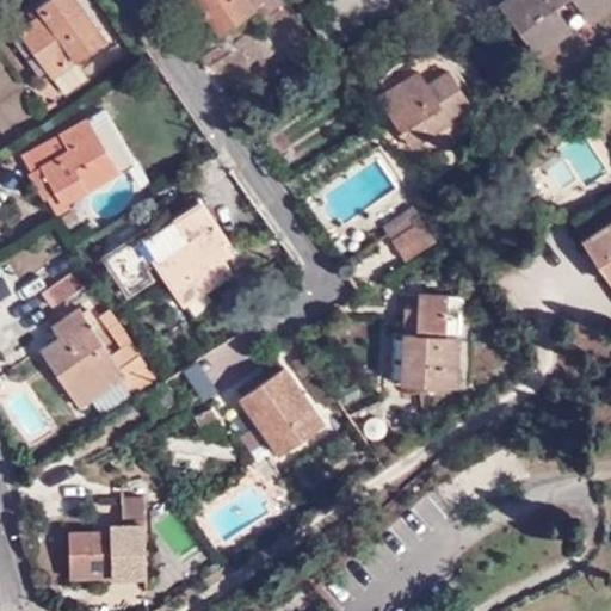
[(45,16),(20,32),(44,68),(53,63),(60,74),(105,41),(78,0),(45,0),(38,6),(45,16)]
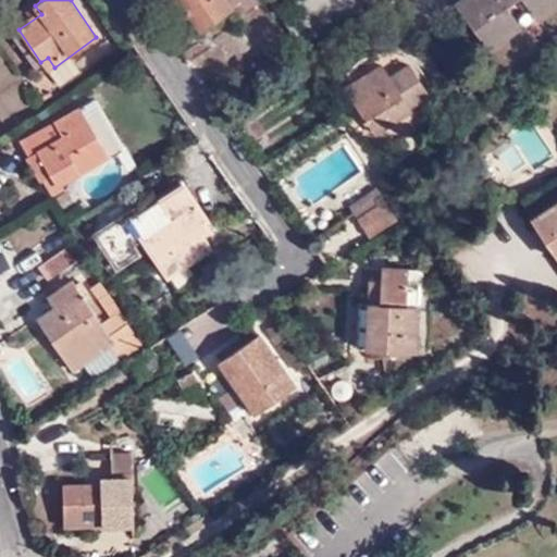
[(173,0),(187,19),(190,16),(200,33),(233,10),(237,14),(256,1),(255,0),(173,0)]
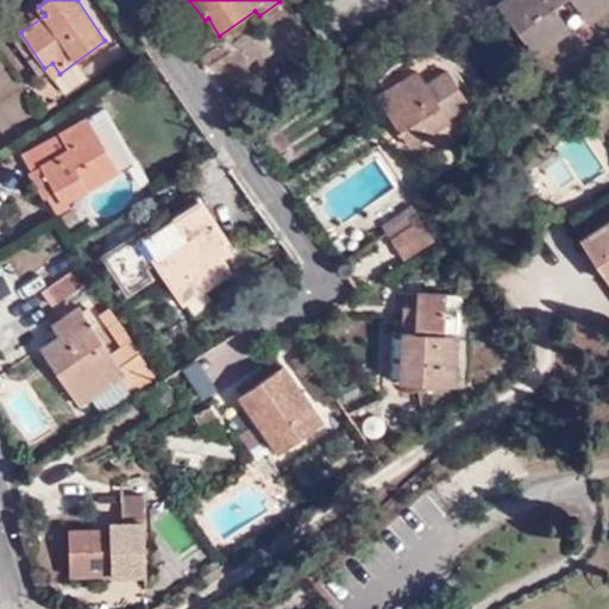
[(608,0),(508,0),(500,6),(532,50),(569,23),(553,2),(556,0),(573,0),(588,17),(608,0)]
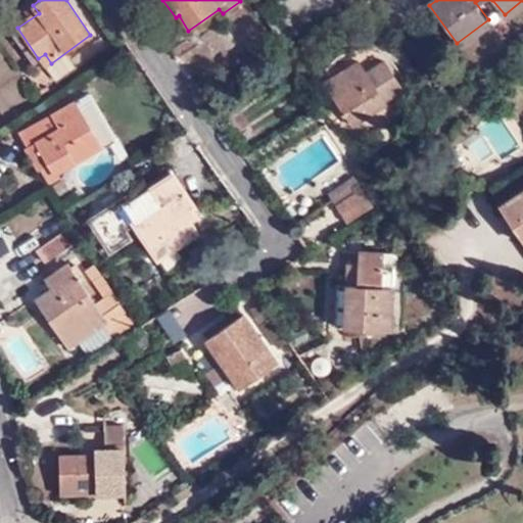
[(362,60),(326,81),(353,128),(390,105),(387,99),(405,89),(386,58),(368,69),(362,60)]
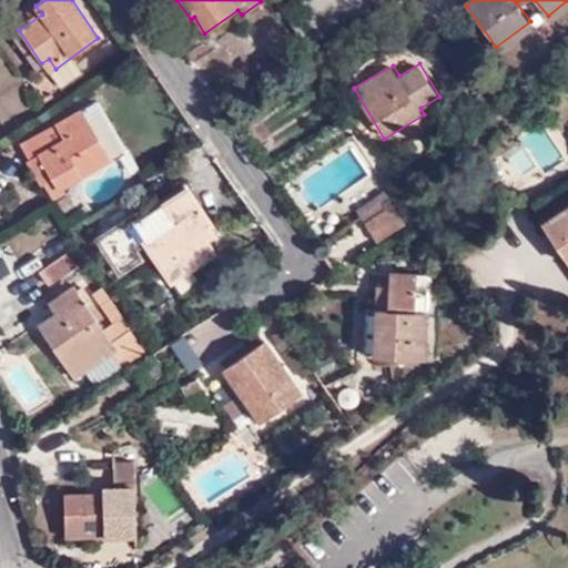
[(95,100),(82,109),(111,158),(124,150),(95,100)]
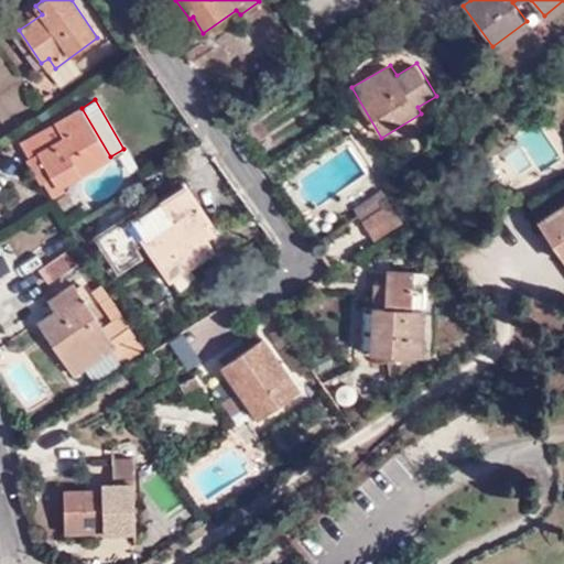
[(110,156),(82,108),(20,144),(28,158),(26,160),(42,184),(43,184),(54,177),(61,187),(63,185),(110,156)]
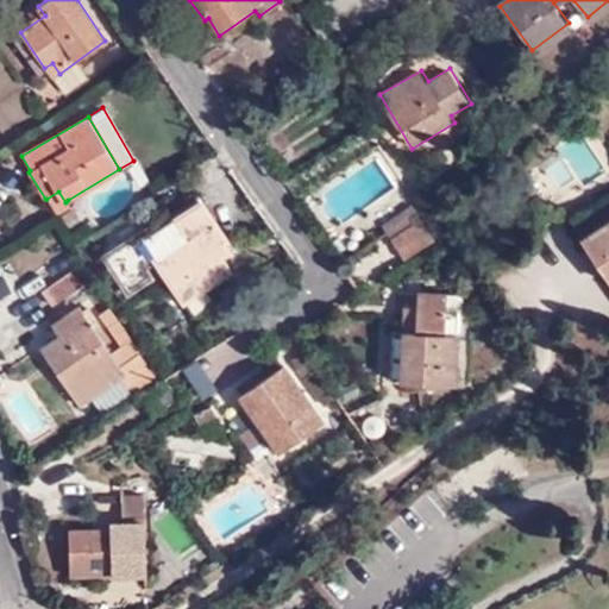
[(424,208),(434,202),(426,190),(415,198),(422,209),(424,208)]
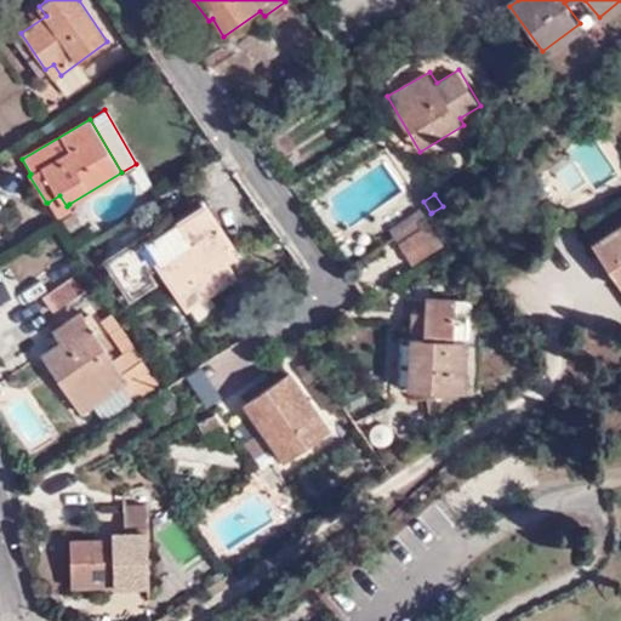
[(60,195),(47,203),(57,218),(73,210),(69,204),(67,206),(60,195)]
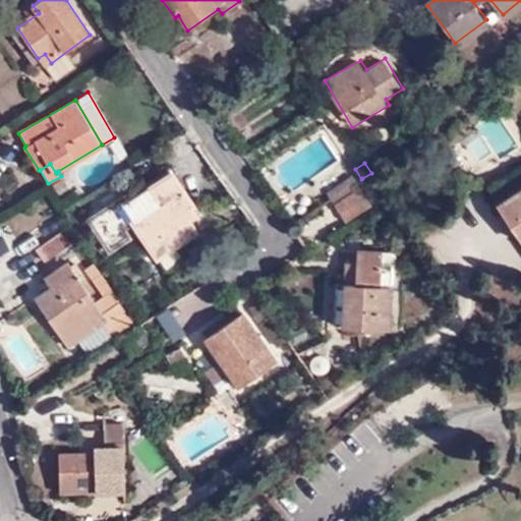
[(129,187),(84,216),(107,248),(127,235),(121,226),(130,220),(154,256),(156,254),(172,244),(194,229),(186,217),(181,210),(188,206),(191,204),(168,169),(133,192),(129,187)]
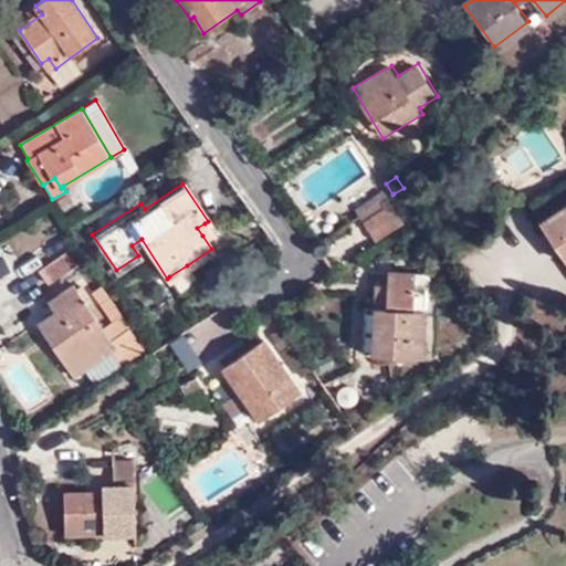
[(357,212),(360,216),(388,197),(386,194),(357,212)]
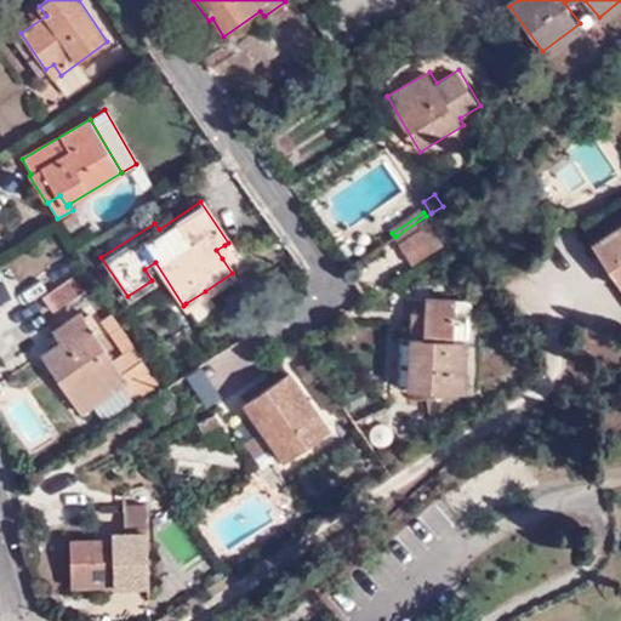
[(75,214),(64,222),(72,234),(84,228),(75,214)]
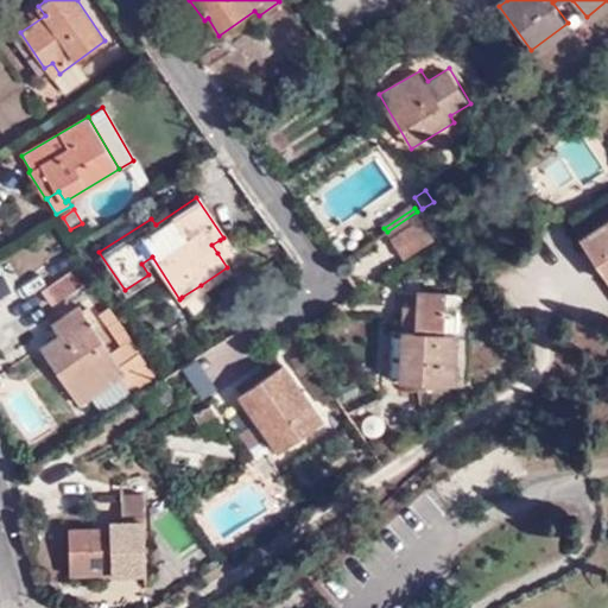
[(417,211),(387,232),(392,240),(423,220),(417,211)]
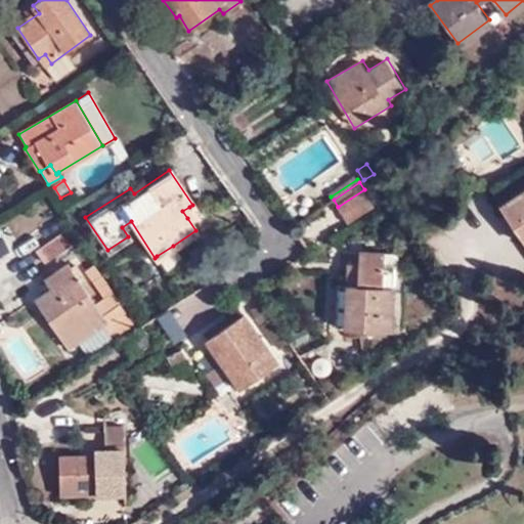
[(523,188),(500,205),(523,237),(523,188)]
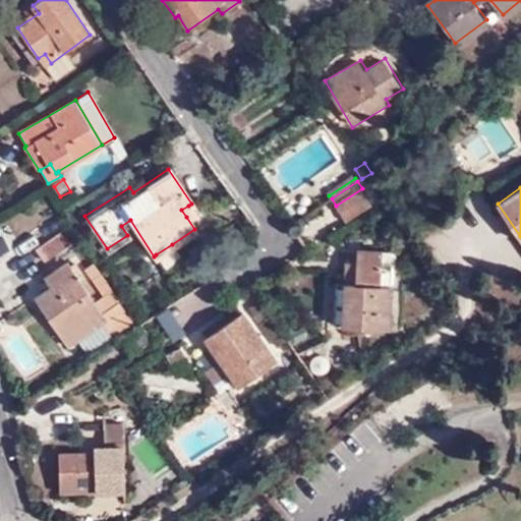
[(362,188),(336,206),(347,222),(373,205),(362,188)]
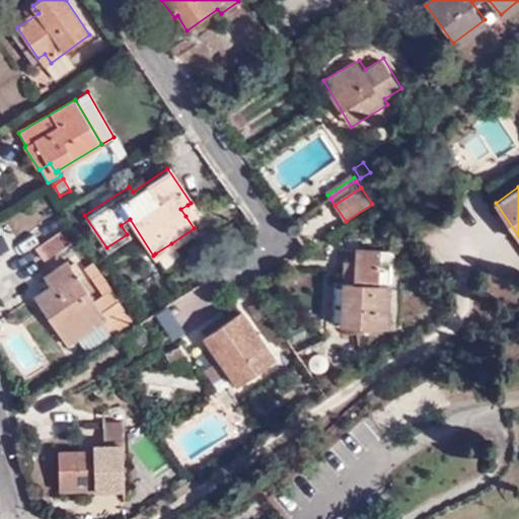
[(188,205),(180,209),(186,216),(193,211),(188,205)]
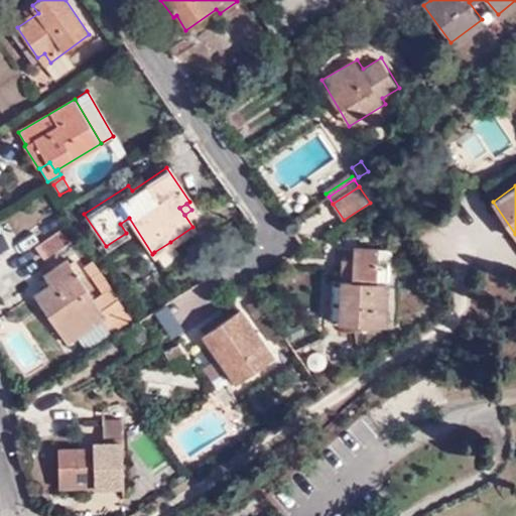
[(61,229),(37,246),(46,259),(71,242),(61,229)]
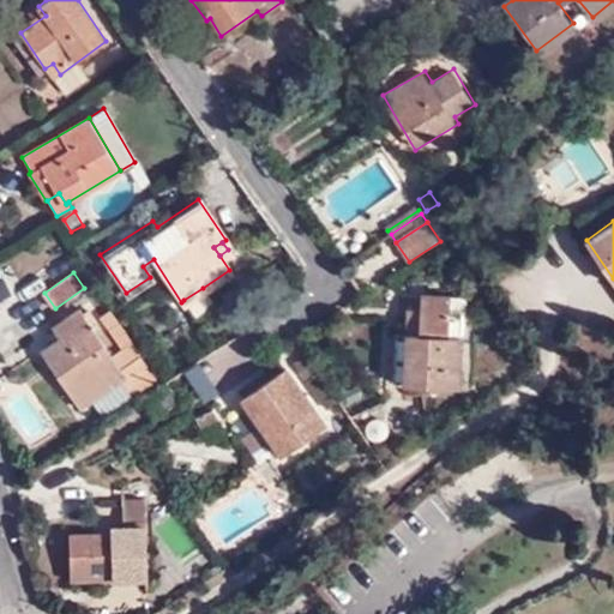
[(203,288),(184,300),(194,315),(212,304),(203,288)]
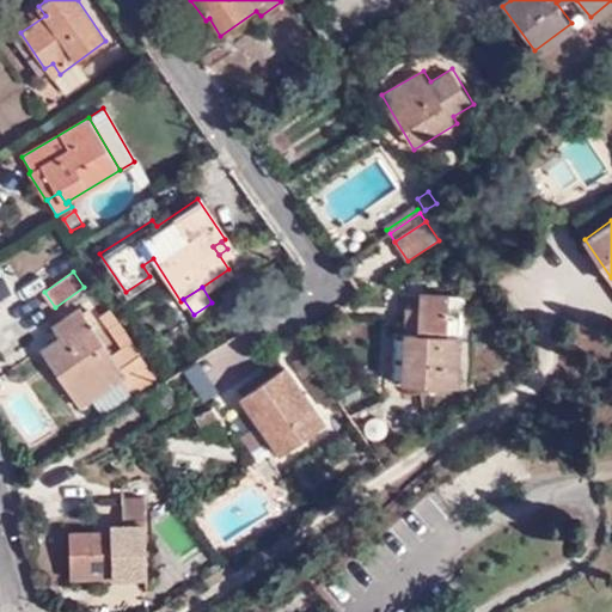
[(452,297),(422,295),(421,323),(407,322),(403,391),(441,393),(441,385),(460,385),(465,306),(451,306),(452,297)]
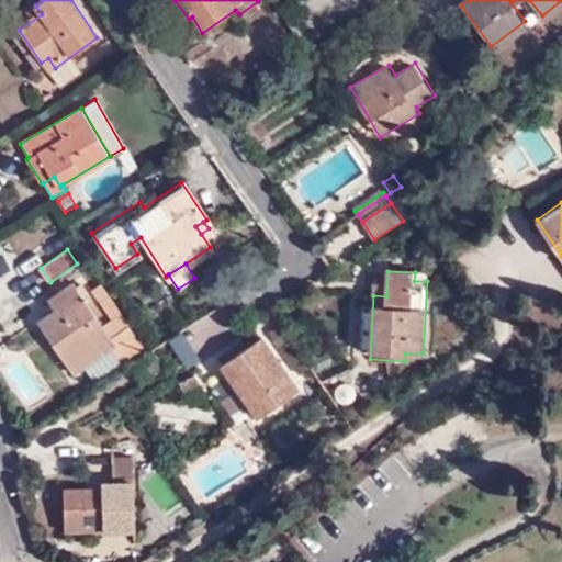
[(122,366),(146,349),(132,327),(112,339),(111,337),(102,323),(75,282),(59,292),(67,304),(40,322),(74,372),(82,366),(110,348),(120,362),(122,366)]
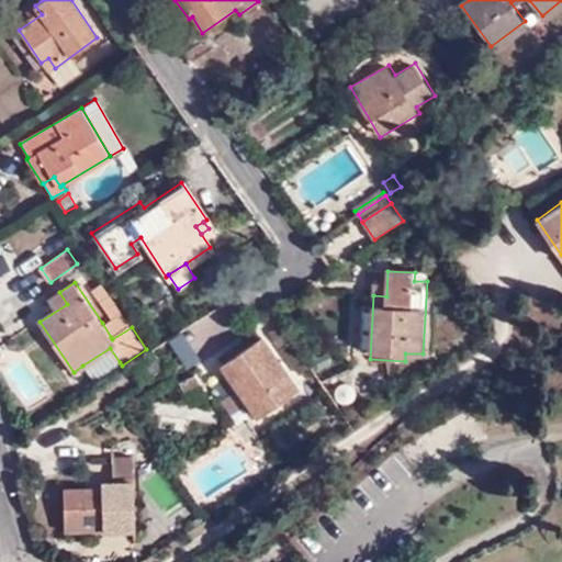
[(130,324),(121,311),(102,323),(111,337),(130,324)]
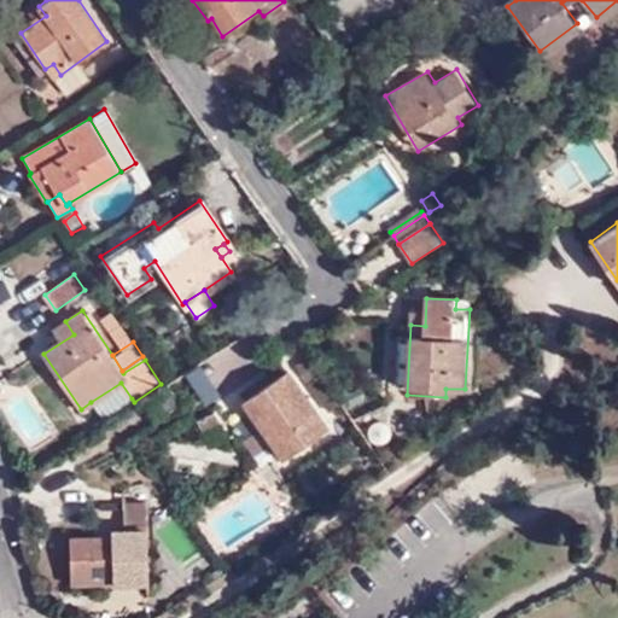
[(289,369),(243,401),(281,459),(328,427),(289,369)]
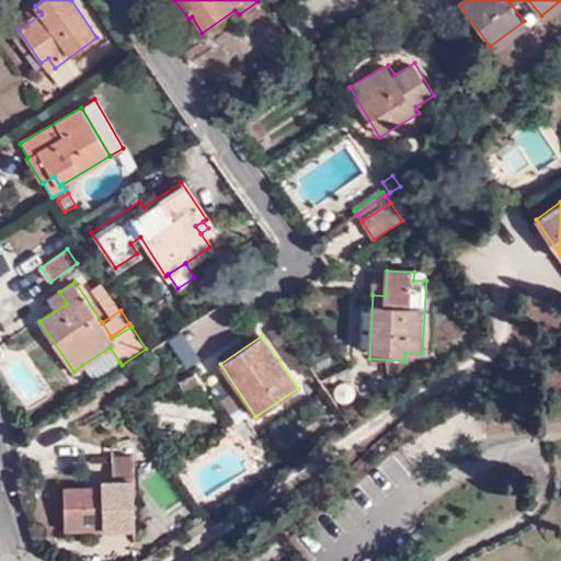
[(92,379),(119,362),(110,347),(82,365),(92,379)]
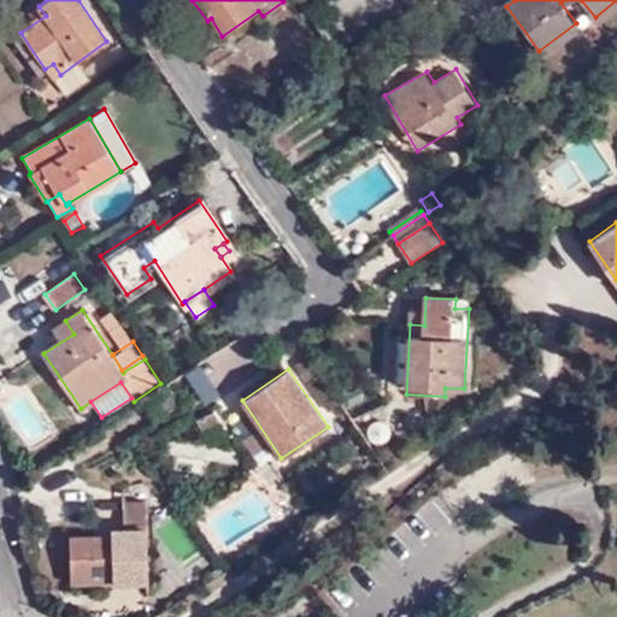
[(535,462),(505,472),(513,501),(546,492),(535,462)]
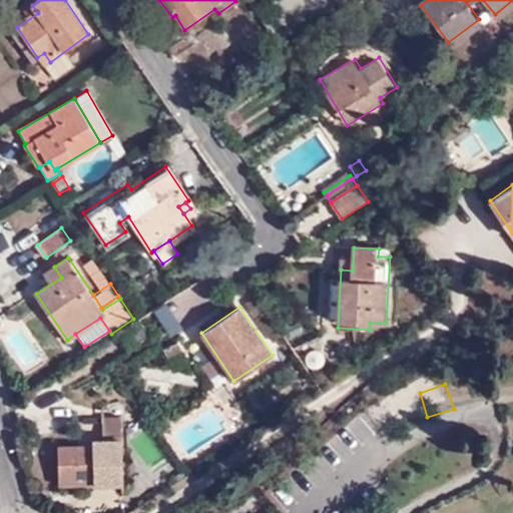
[(95,446),(60,446),(61,485),(125,485),(123,417),(105,417),(106,440),(95,440),(95,446)]
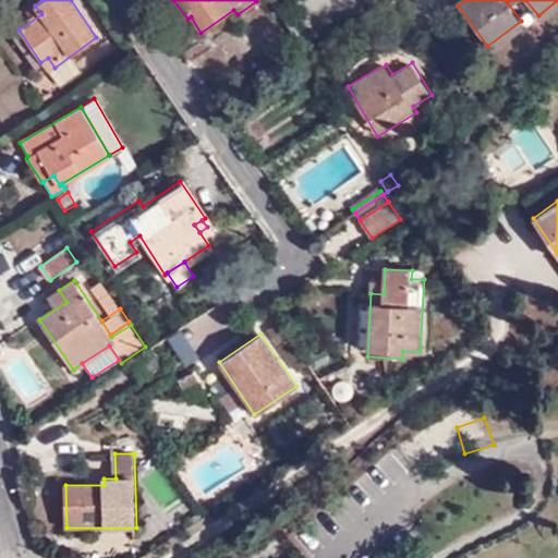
[(355,495),(344,505),(354,513),(364,505),(355,495)]
